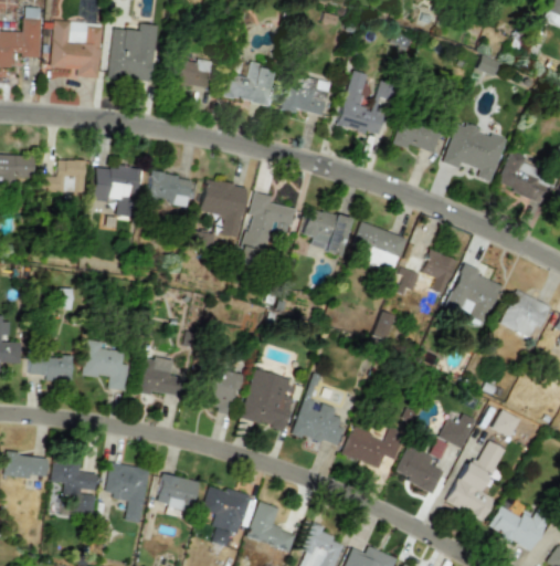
[(559,0),(550,0),(542,20),(559,27),(559,0)]
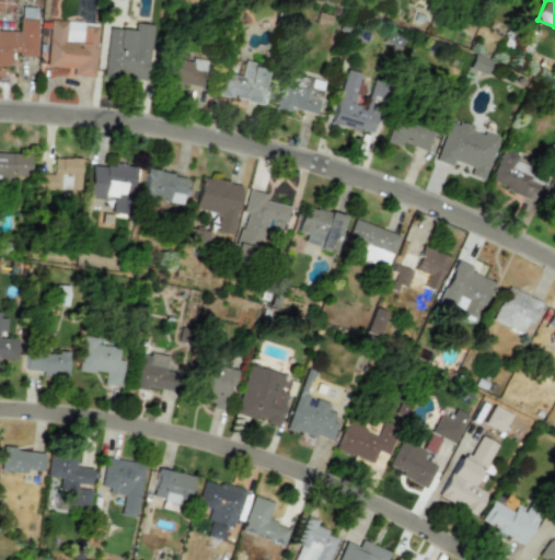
[(54,22),(51,67),(78,68),(78,77),(99,78),(102,24),(54,22)]
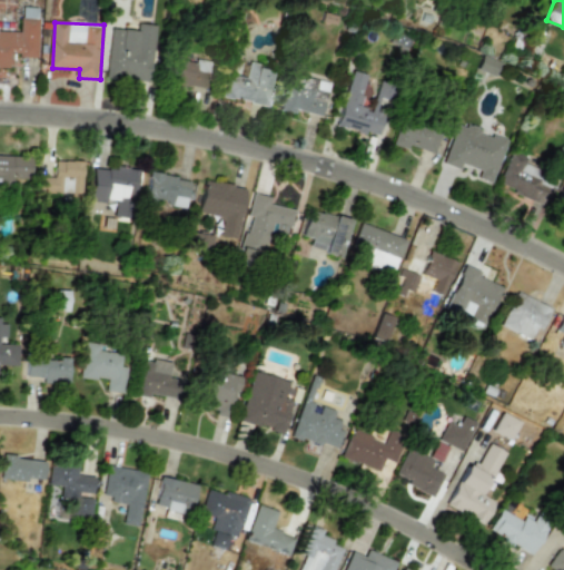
[(115,29),(110,78),(156,81),(160,26),(144,25),(142,31),(115,29)]
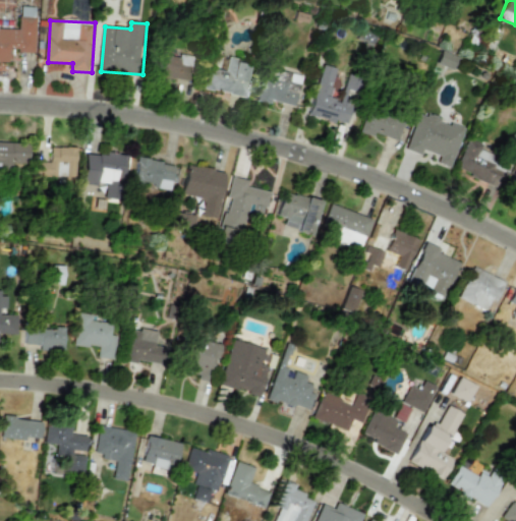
[(462,56),(445,52),(441,65),(458,70),(462,56)]
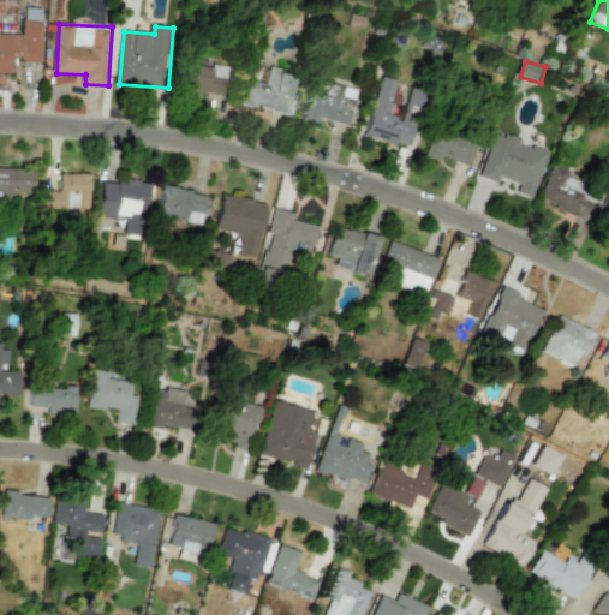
[(231,65),(189,66),(189,93),(214,91),(214,109),(232,108),(231,65)]
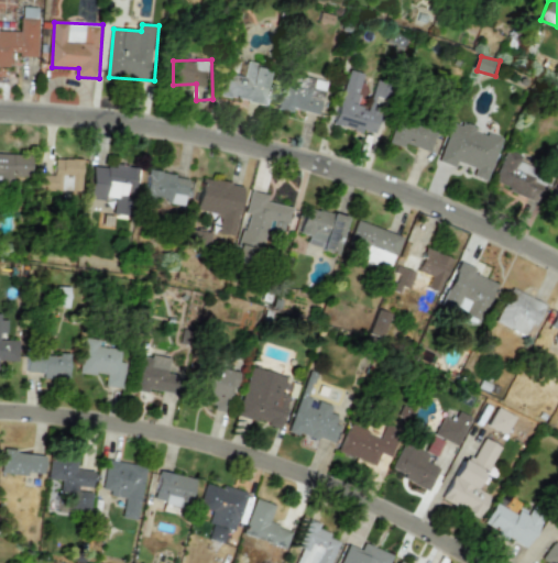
[(269,105),(275,66),(250,63),(248,77),(227,74),(222,97),(269,105)]
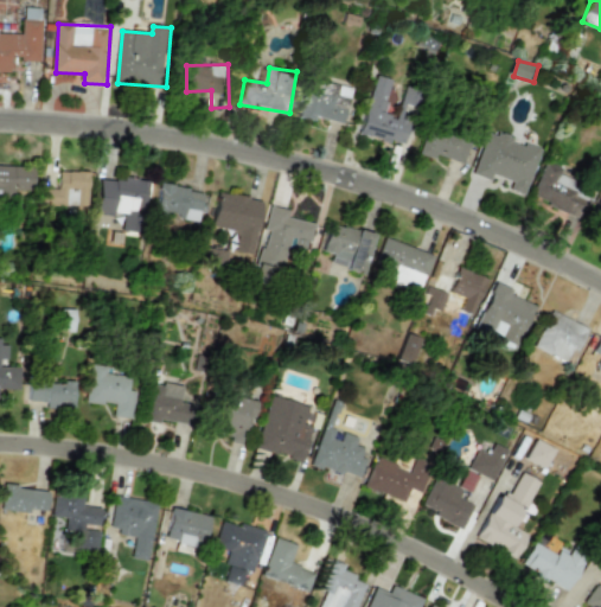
[(301,116),(318,121),(319,116),(350,126),(357,103),(311,89),(301,116)]
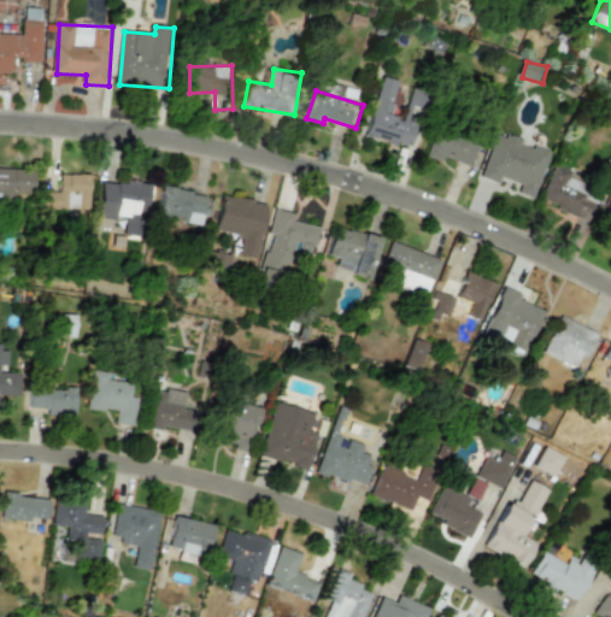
[(483,144),(438,129),(429,157),(445,163),(446,158),(475,168),(483,144)]
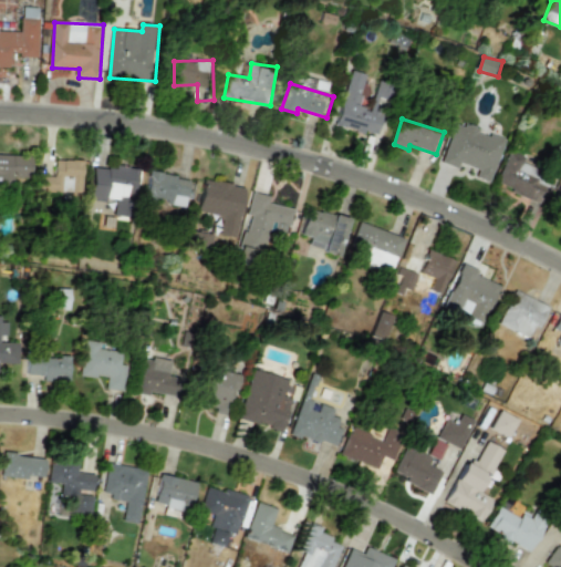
[(494,183),(508,140),(458,123),(444,164),(460,169),(463,164),(481,169),(479,177),(494,183)]
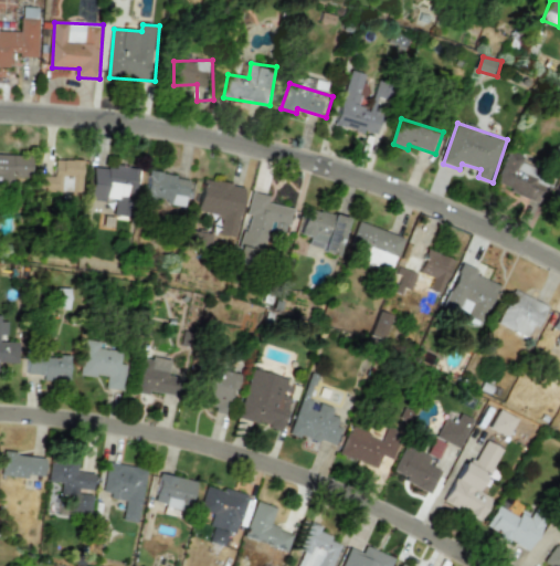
[(497,186),(546,203),(552,186),(535,178),(540,164),(510,153),(497,186)]
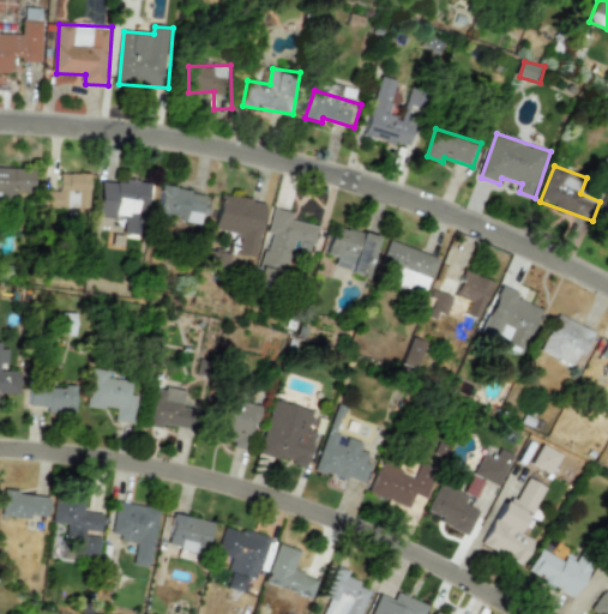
[(37,169),(0,168),(0,199),(16,200),(16,192),(36,193),(37,169)]
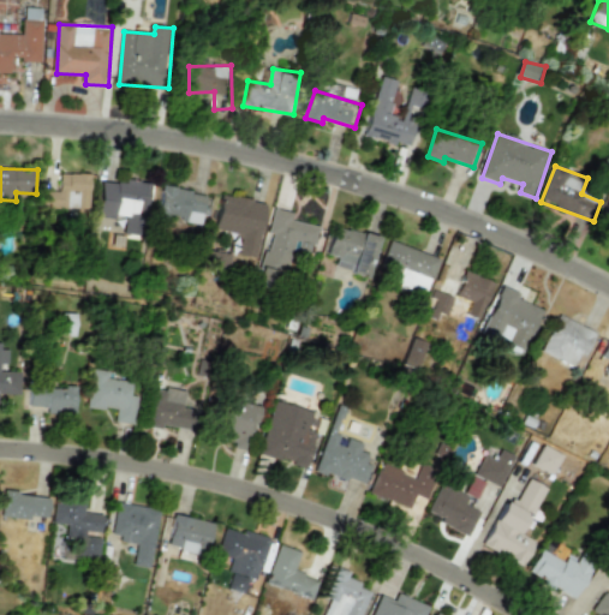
[(93,209),(94,174),(63,173),(63,191),(45,191),(43,208),(93,209)]
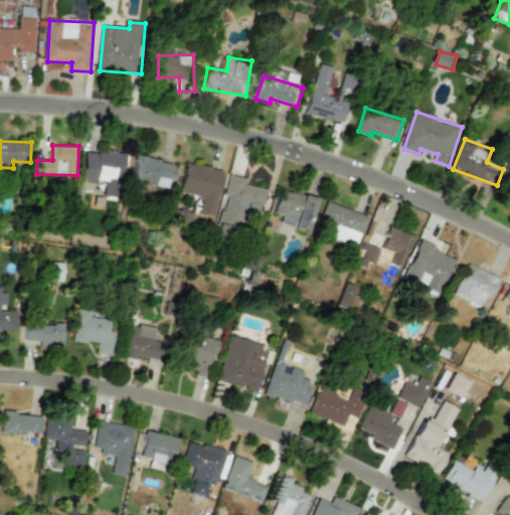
[(88,150),(85,180),(119,183),(120,175),(130,176),(133,155),(88,150)]
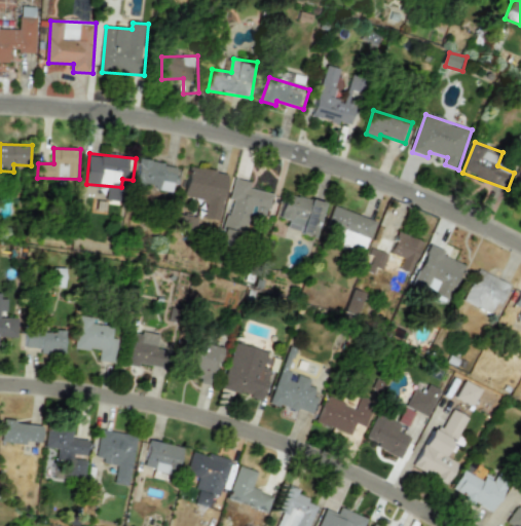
[(180,166),(142,159),(138,182),(157,186),(157,189),(175,192),(180,166)]
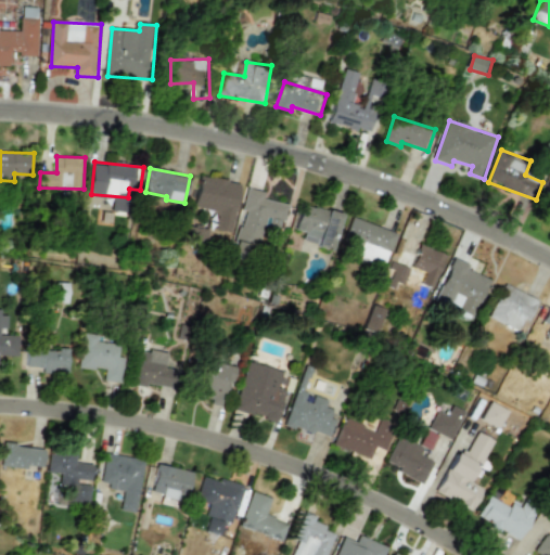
[(196,207),(220,211),(217,230),(234,233),(243,183),(202,176),(196,207)]
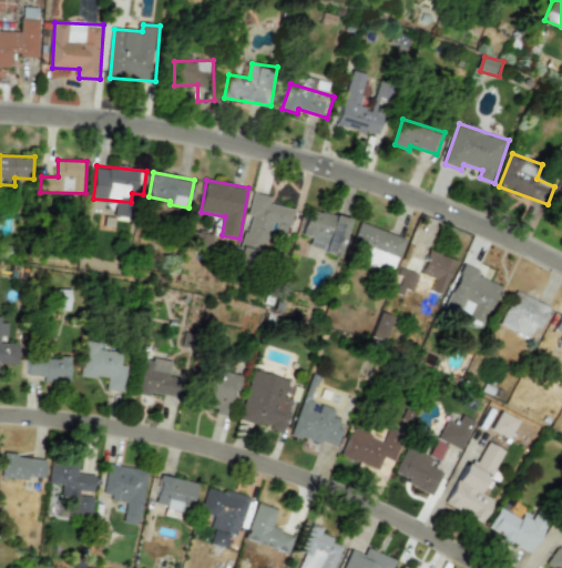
[(298,210),(272,204),(274,196),(256,192),(251,216),(252,216),(244,253),(267,257),(275,222),(295,226),(298,210)]
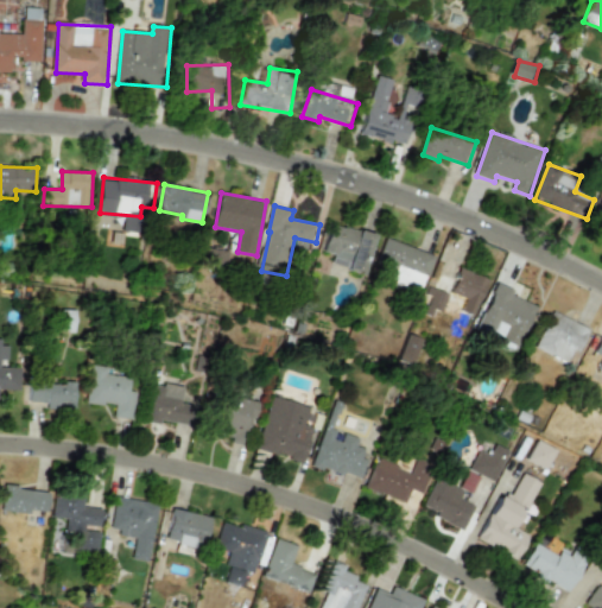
[(378,235),(335,223),(327,252),(337,254),(334,264),(366,273),(378,235)]
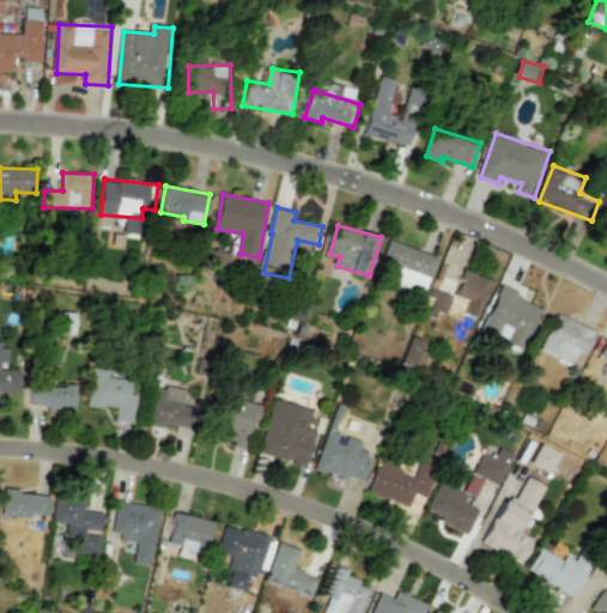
[(429,291),(441,258),(392,240),(380,272),(429,291)]
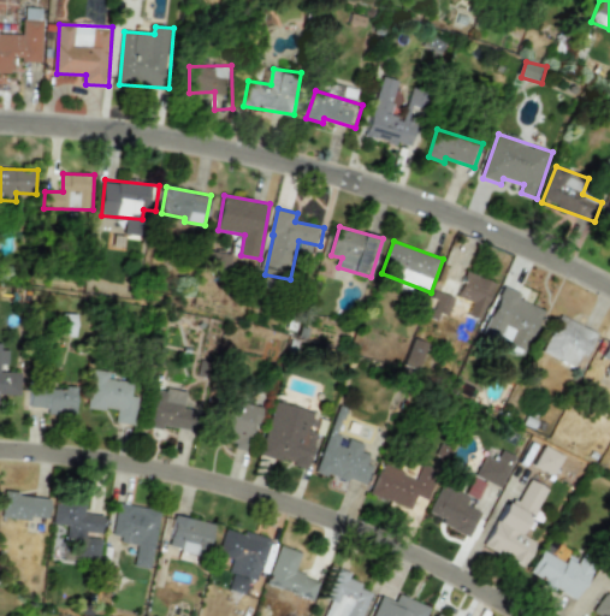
[(497,283),(468,272),(459,297),(438,290),(428,317),(440,321),(443,315),(451,318),(455,308),(485,319),(497,283)]
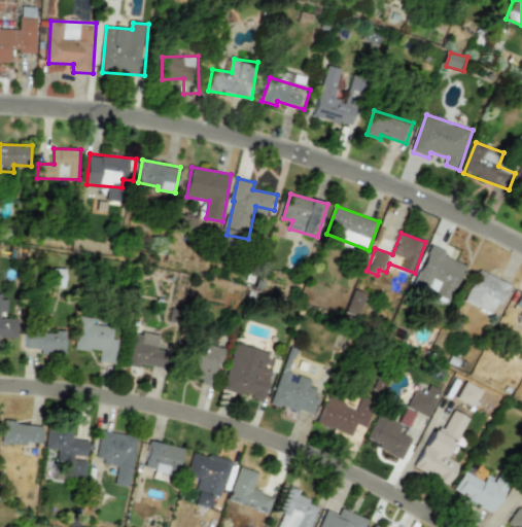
[(466,264),(445,256),(447,250),(430,245),(415,287),(429,292),(430,289),(455,299),(466,264)]
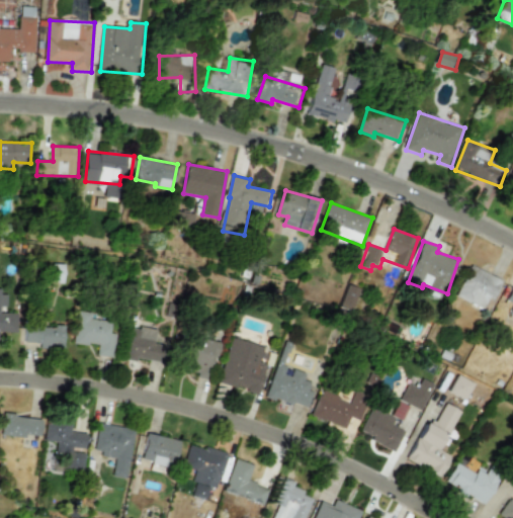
[(505,280),(473,265),(458,296),(485,309),(491,297),(496,299),(505,280)]
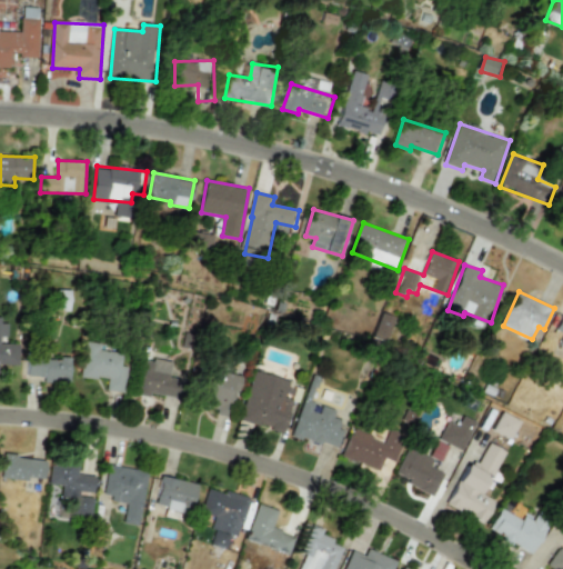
[(400,318),(385,312),(376,337),(391,342),(400,318)]
